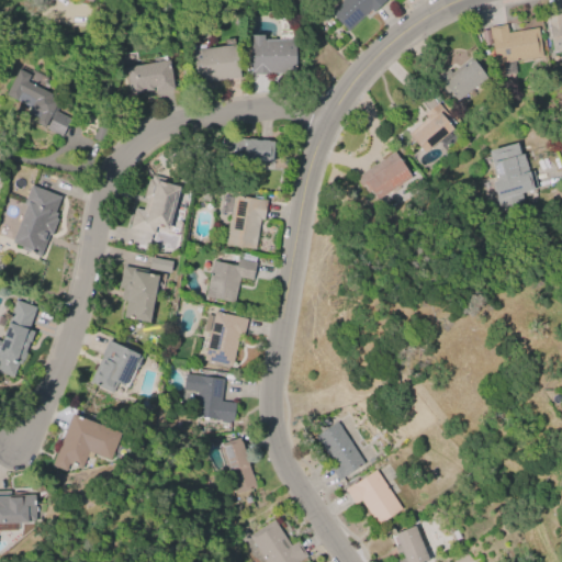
[(340,0),(383,0),(384,1),(372,12),(369,9),(347,30),(329,11),(340,0)]
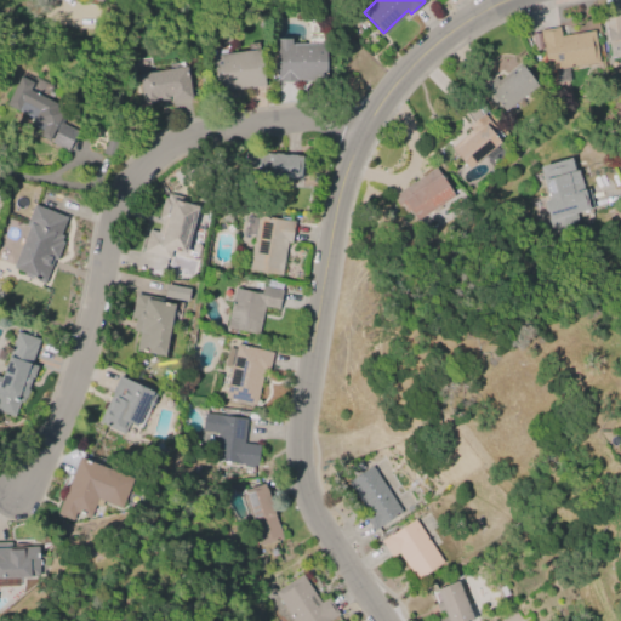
[(620,56),(610,58),(603,18),(620,15),(620,56)]
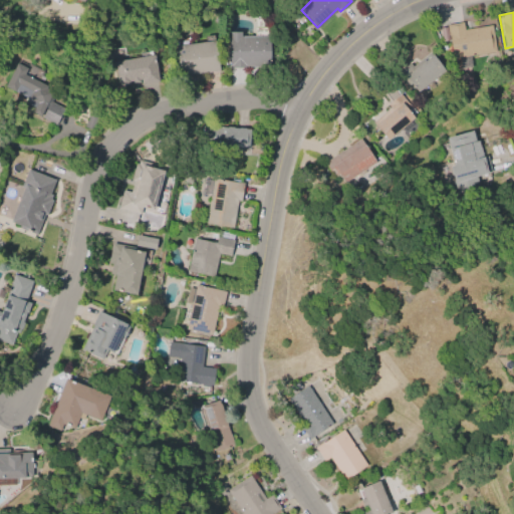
[(464,29),(491,25),(495,51),(469,56),(471,67),(461,69),(459,57),(452,58),(449,39),(440,40),(438,29),(446,27),(446,24),(462,22),(464,29)]
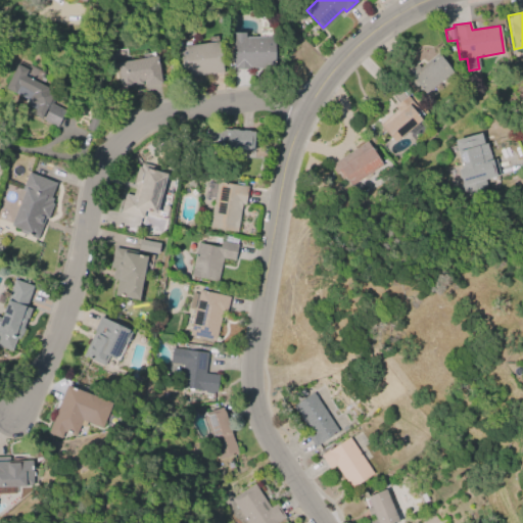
[(233,70),(232,33),(244,33),(244,38),(274,37),(274,49),(278,49),(278,59),(276,59),(276,69),(233,70)]
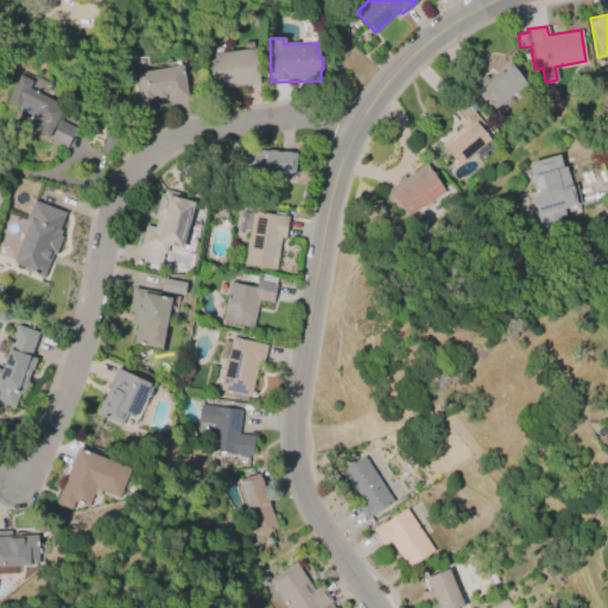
[(207,55),(254,48),(259,83),(211,89),(207,55)]
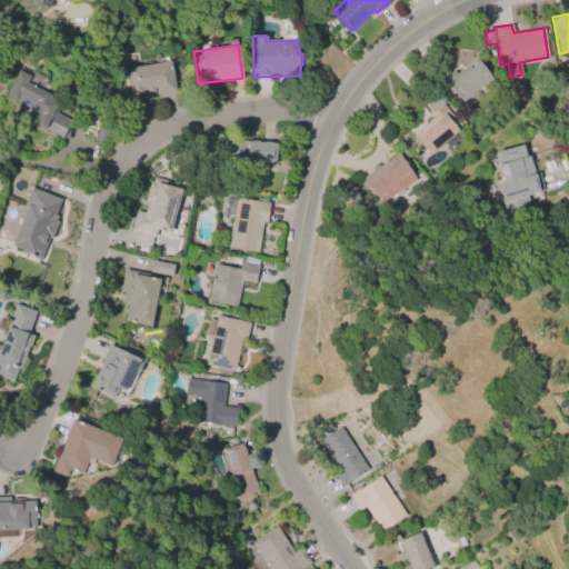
[(492,79),(461,102),(455,93),(451,96),(439,81),(453,70),(456,73),(476,58),(492,79)]
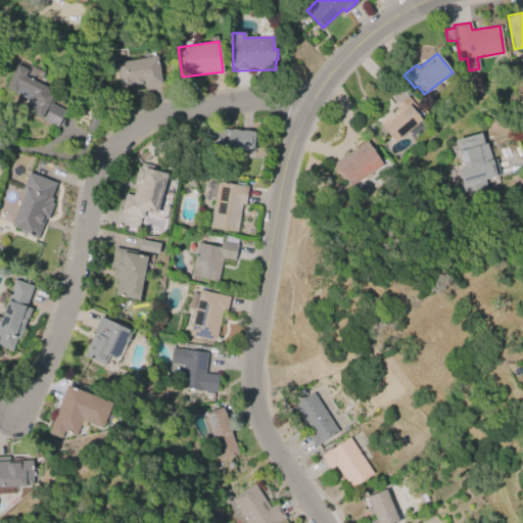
[(115,63),(156,57),(160,84),(144,87),(144,84),(120,88),(115,63)]
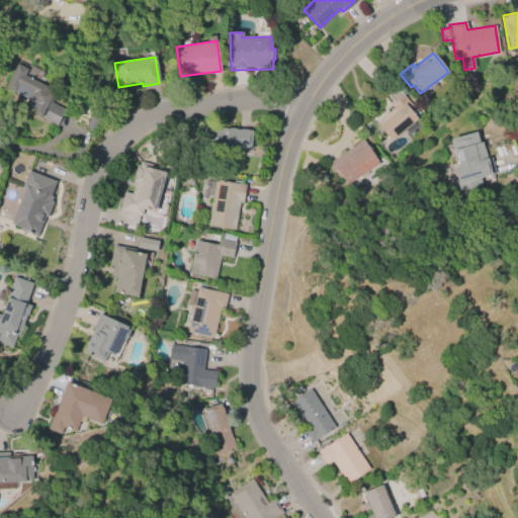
[(55,92),(41,118),(31,113),(33,109),(25,105),(28,98),(5,86),(16,65),(26,69),(22,75),(55,92)]
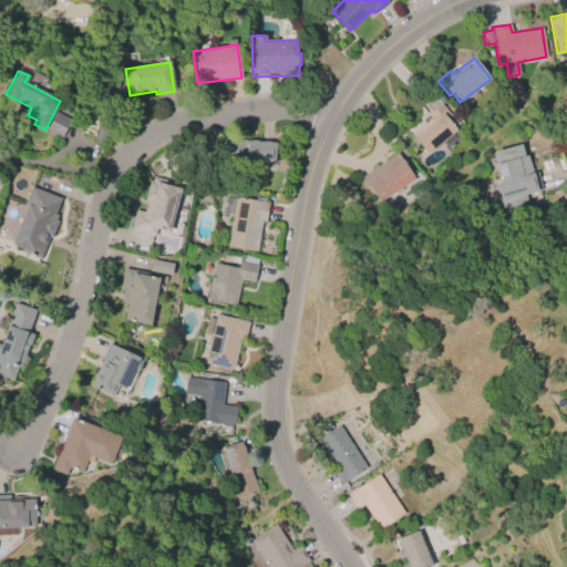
[(455,130),(425,154),(410,135),(430,119),(426,114),(428,113),(418,101),(433,88),(444,101),(441,103),(452,117),(453,116),(459,123),(454,127),(455,130)]
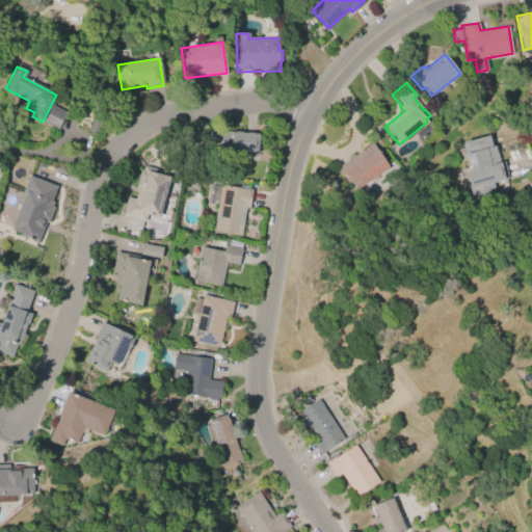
[(57,130),(44,123),(52,106),(67,113),(57,130)]
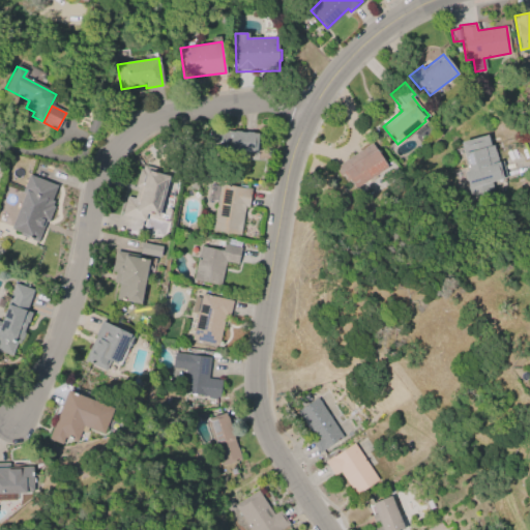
[(87,130),(93,114),(102,118),(96,134),(87,130)]
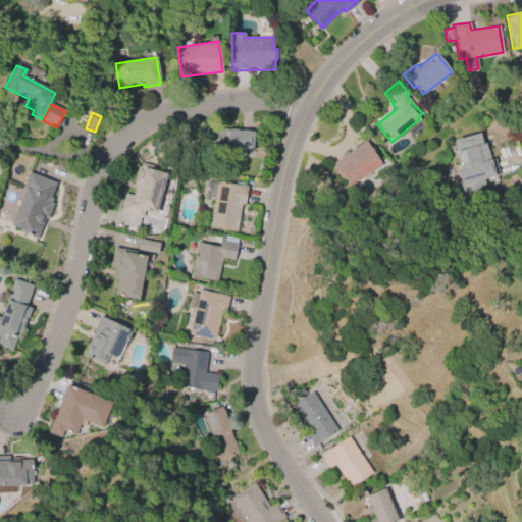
[(252,151),(203,148),(205,127),(253,132),(252,151)]
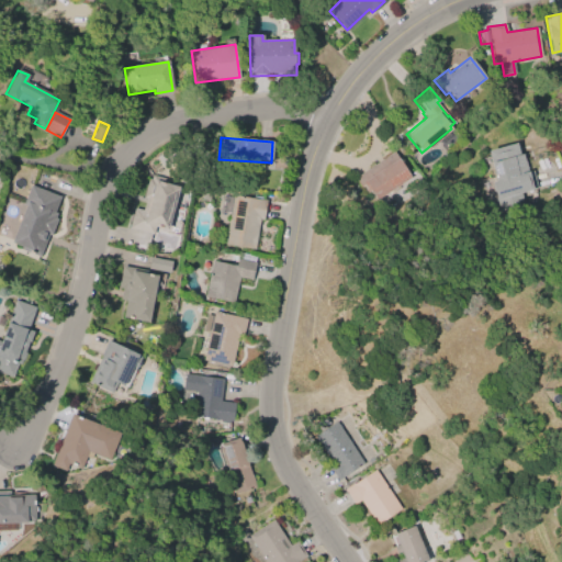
[(531,170),(537,188),(520,193),(524,204),(498,212),(491,182),(495,180),(486,150),(518,142),(527,171),(531,170)]
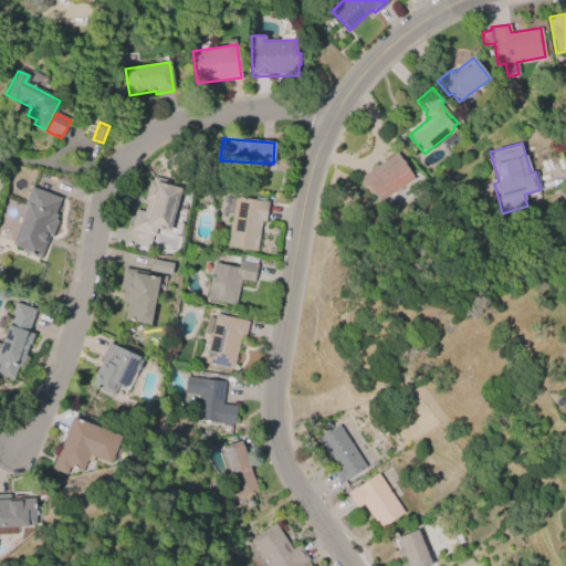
[(356,179),(396,153),(412,178),(373,205),(356,179)]
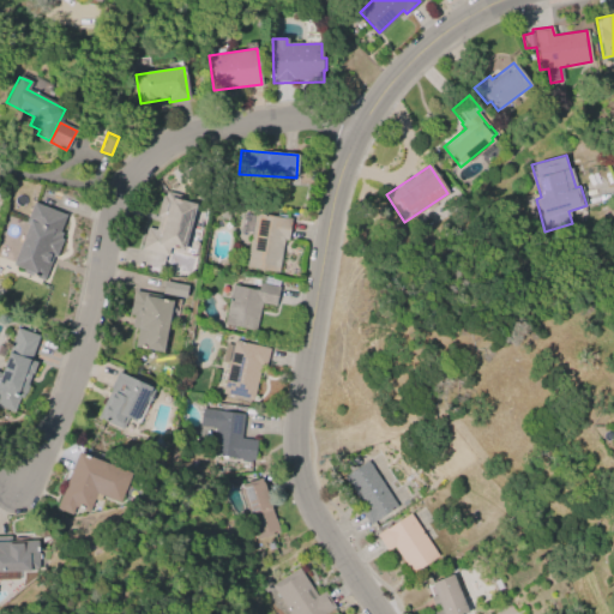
[(166,256),(140,248),(146,228),(155,230),(158,217),(155,216),(161,196),(164,197),(166,192),(190,199),(188,203),(193,204),(180,251),(168,247),(166,256)]
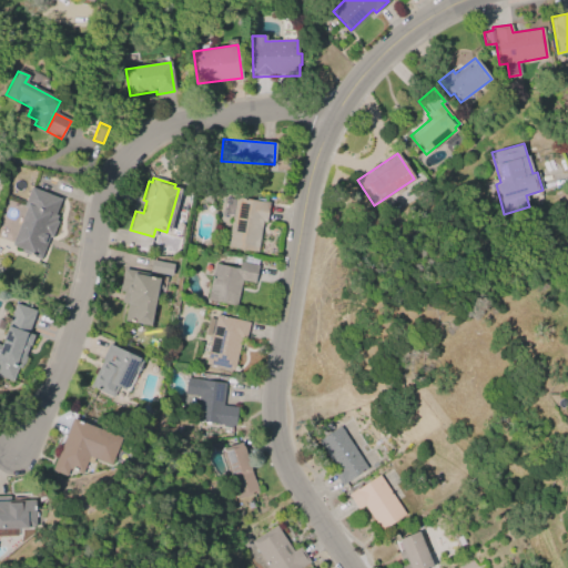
[(30,186),(60,198),(53,214),(57,215),(54,220),(58,221),(51,237),(49,236),(40,260),(32,256),(33,254),(10,244),(26,206),(22,205),(30,186)]
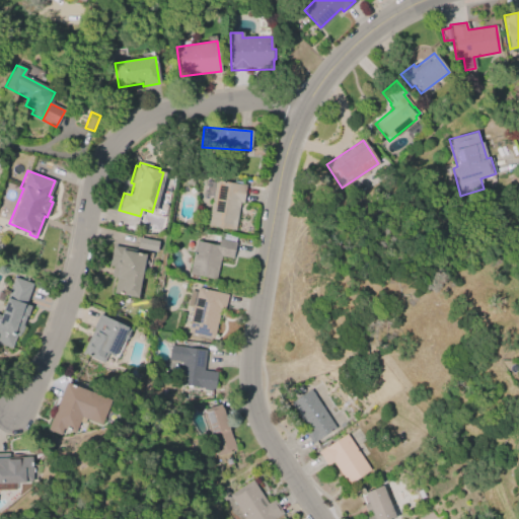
[(240,202),(235,230),(208,225),(212,198),(203,196),(206,180),(215,182),(215,179),(245,184),(242,203),(240,202)]
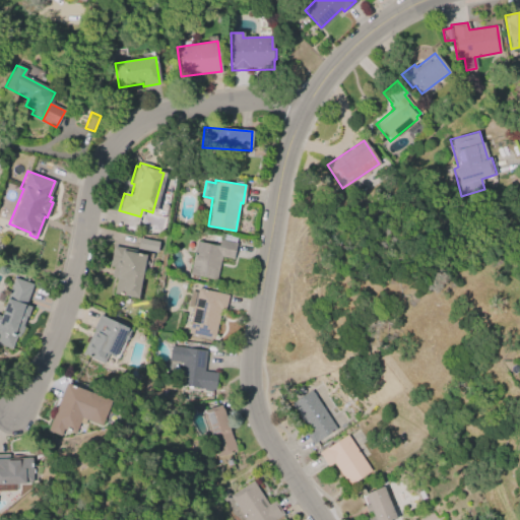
[(138,238),(157,242),(155,253),(136,249),(138,238)]
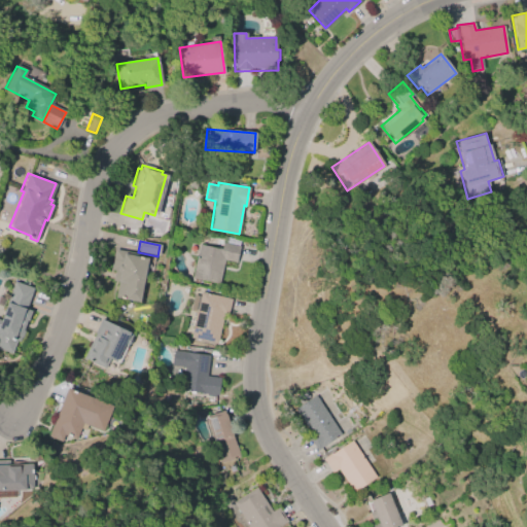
[(221,242),(239,246),(235,261),(223,259),(218,283),(191,277),(199,244),(220,249),(221,242)]
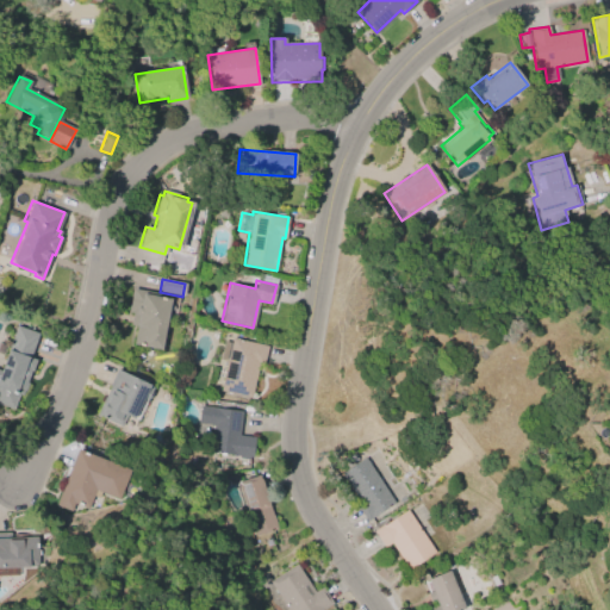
[(128,312),(132,288),(160,293),(159,297),(170,299),(161,350),(134,344),(137,325),(130,324),(132,313),(128,312)]
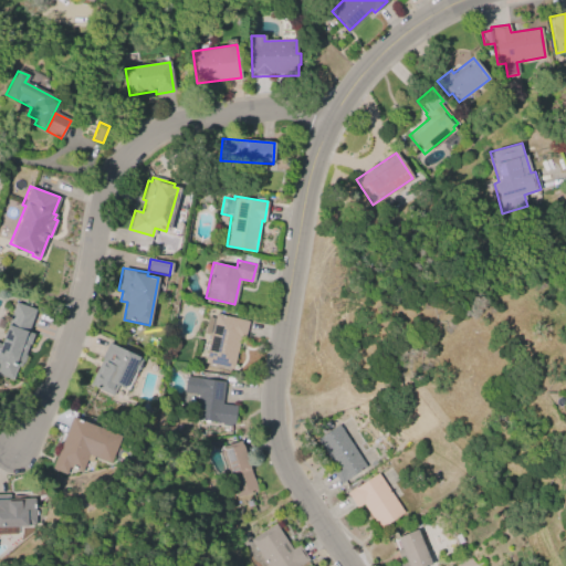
[(16,302),(35,310),(27,333),(32,335),(21,367),(17,365),(12,378),(0,374),(0,341),(6,325),(8,325),(16,302)]
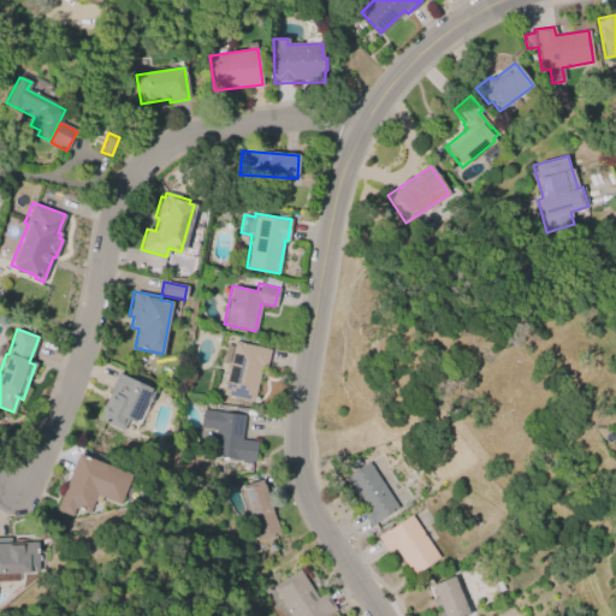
[(253,402),(223,395),(229,365),(220,362),(225,345),(232,347),(234,342),(270,350),(265,369),(261,368),(253,402)]
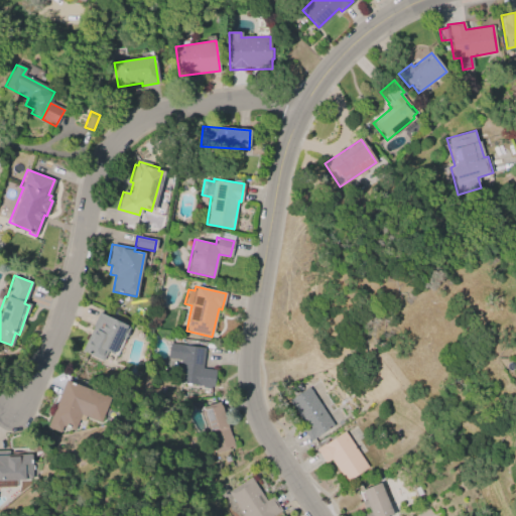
[(82,351),(99,312),(128,326),(115,356),(106,352),(102,361),(82,351)]
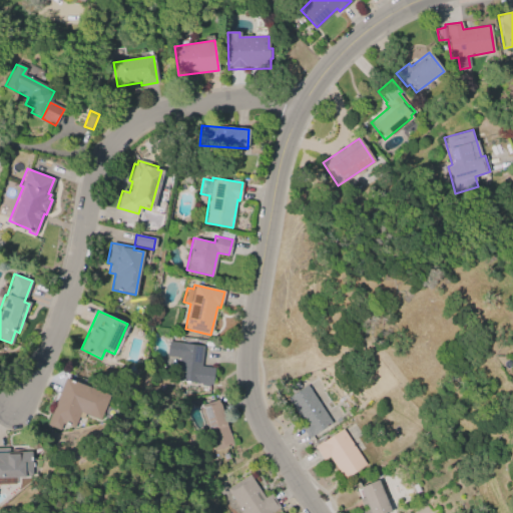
[(167,341),(203,345),(201,366),(214,368),(212,385),(175,381),(178,358),(166,356),(167,341)]
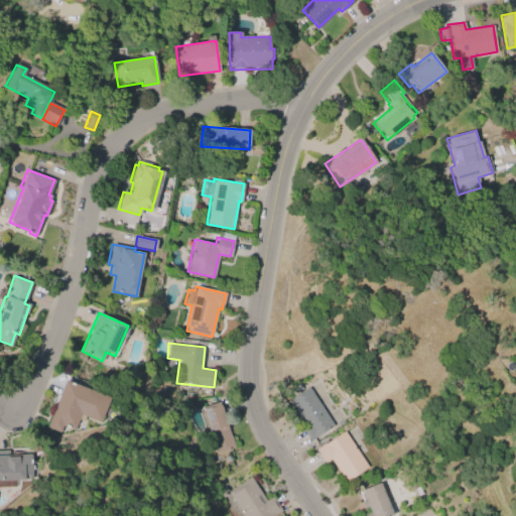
[(60,434),(45,428),(65,380),(110,398),(100,422),(80,415),(74,430),(60,434)]
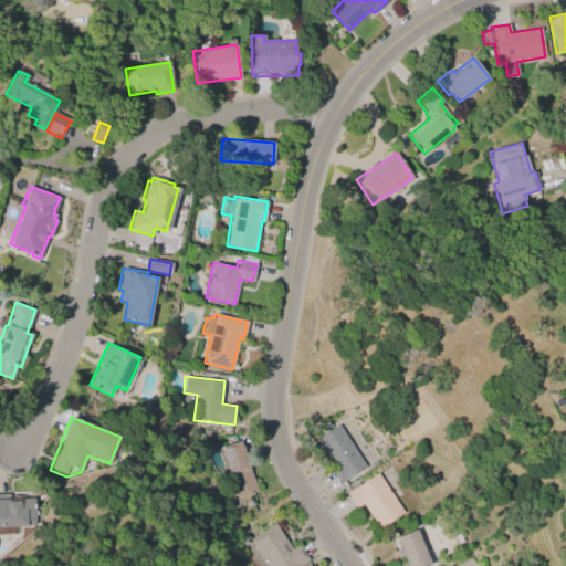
[(338,426),(366,467),(341,484),(331,470),(333,468),(314,440),(325,433),(321,426),(327,421),(333,429),(338,426)]
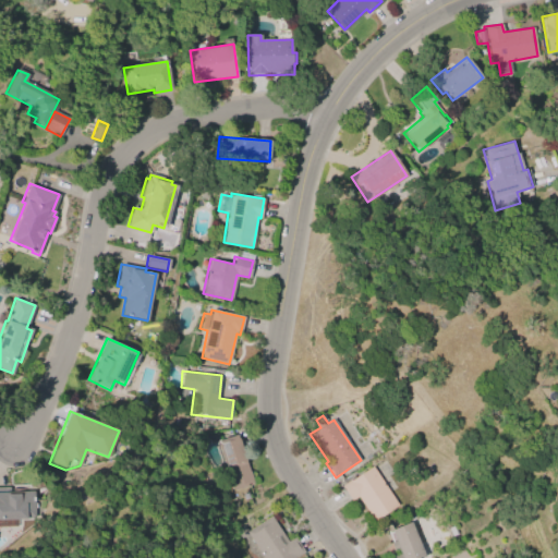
[(218,441),(238,435),(254,484),(233,490),(218,441)]
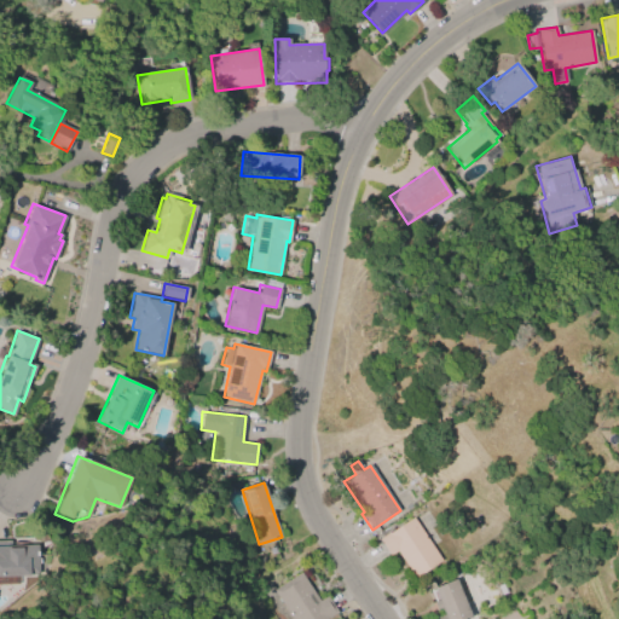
[(441,561),(414,579),(395,550),(388,555),(379,539),(388,532),(388,533),(414,518),(441,561)]
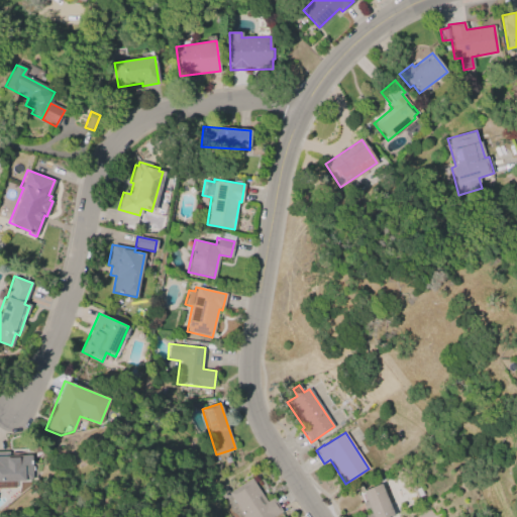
[(31,454),(32,480),(0,482),(0,451),(10,451),(10,455),(31,454)]
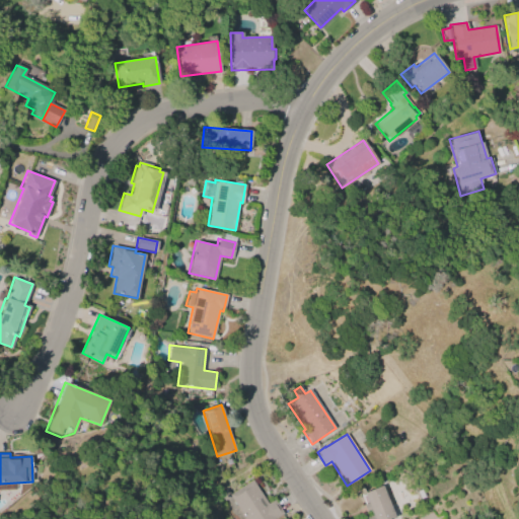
[(251,479),(268,503),(273,499),(282,513),(273,518),(244,518),(230,497),(225,500),(220,493),(227,489),(230,494),(251,479)]
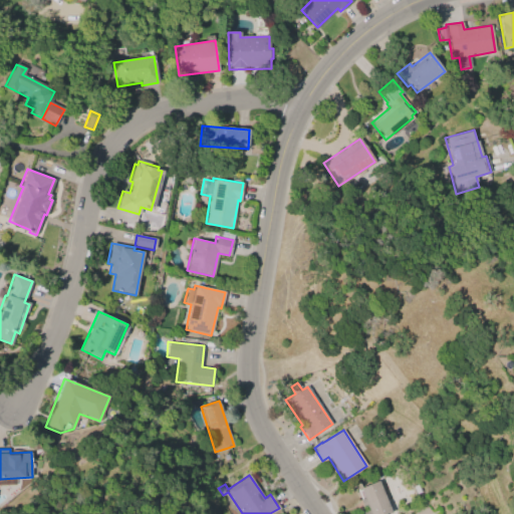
[(377,482),(391,513),(388,513),(361,513),(361,512),(368,510),(366,504),(362,506),(359,500),(363,498),(359,489),(377,482)]
